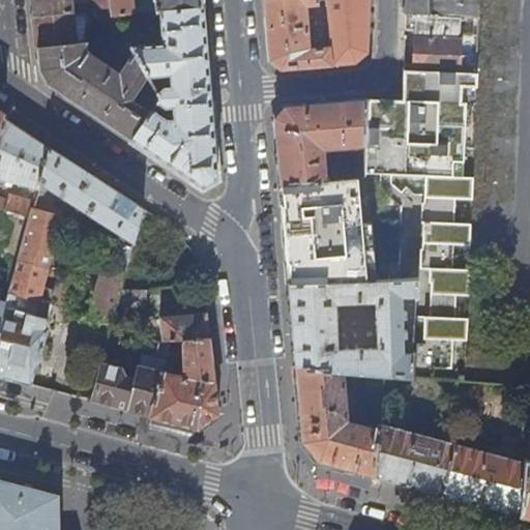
[(70,0),(32,0),(34,12),(71,9),(70,0)]
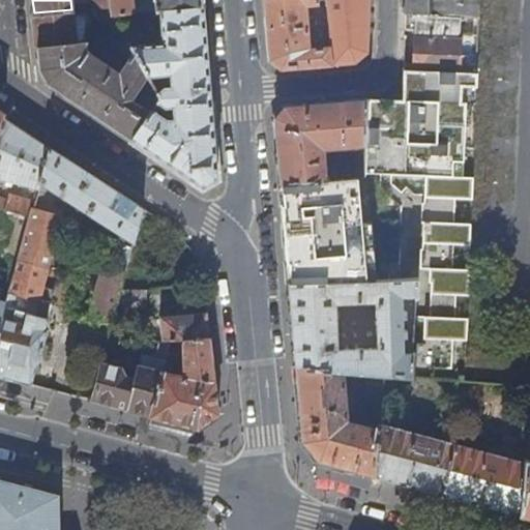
[(109,0),(110,5),(111,12),(159,8),(203,4),(202,0),(109,0)]
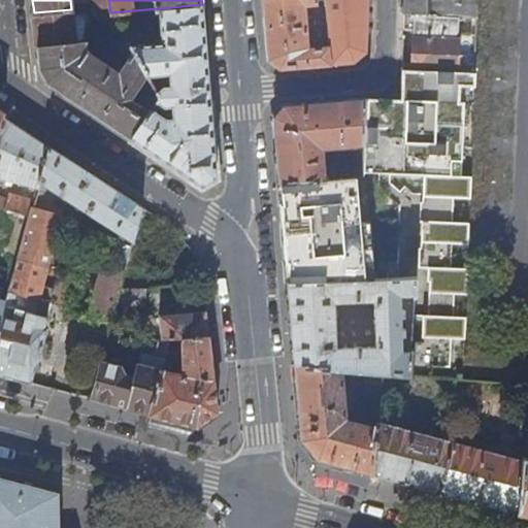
[(318,0),(263,0),(267,36),(269,60),(281,70),(330,65),(328,45),(321,46),(319,30),(306,32),(304,5),(318,4),(318,0)]
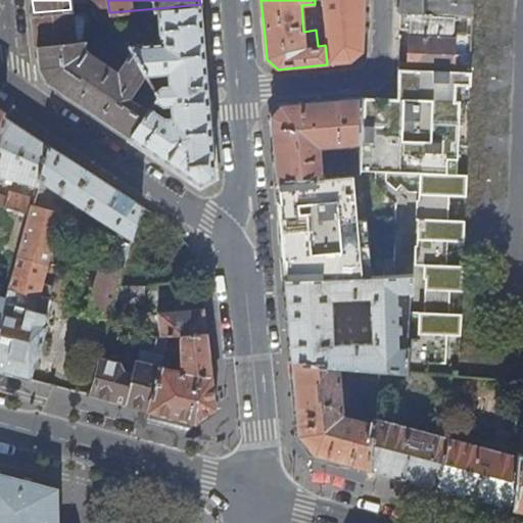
[(473,0),(401,0),(401,13),(412,14),(473,15),(473,0)]
